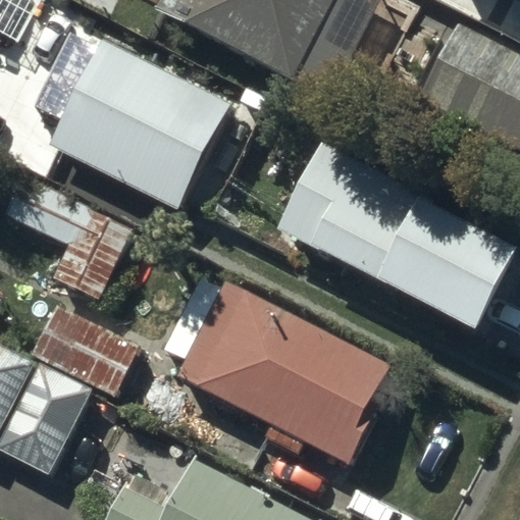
[(377,0),(157,0),(153,9),(327,99),(377,0)]
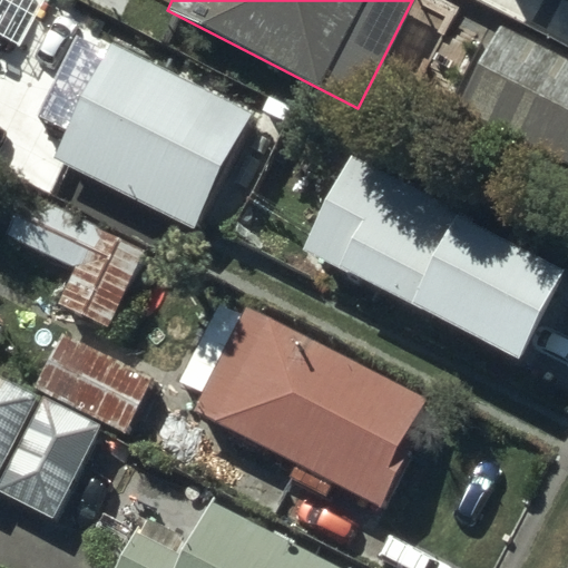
[(567,61),(498,27),(458,109),(567,163),(567,61)]
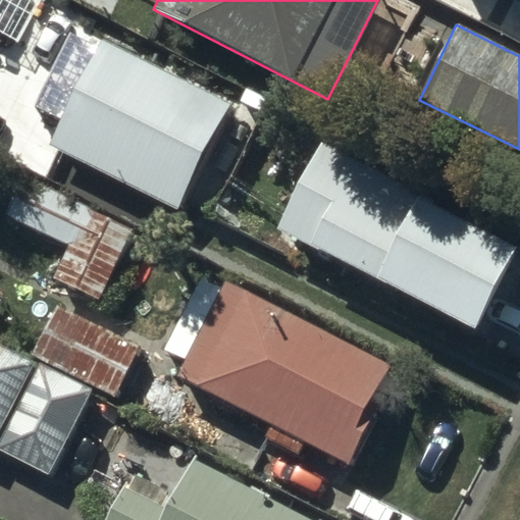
[(227,102),(100,41),(49,145),(176,206),(227,102)]
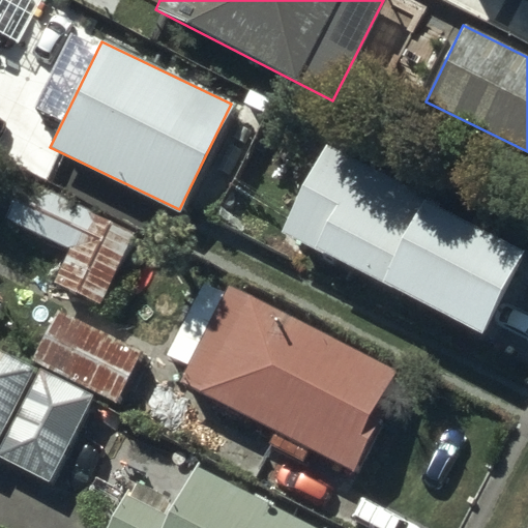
[(527,253),(323,145),(280,227),(484,334),(527,253)]
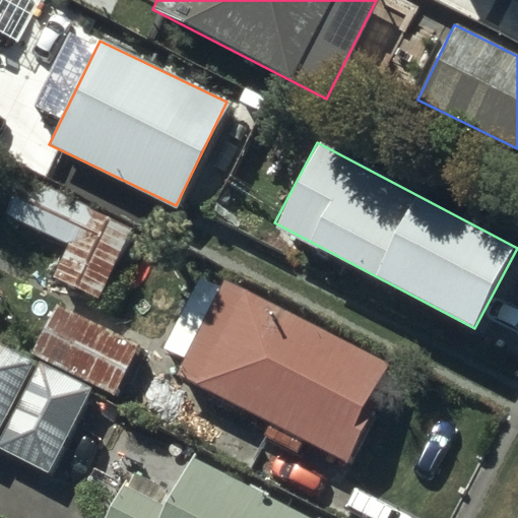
[(140,237),(28,185),(11,220),(76,251),(60,286),(106,308),(140,237)]
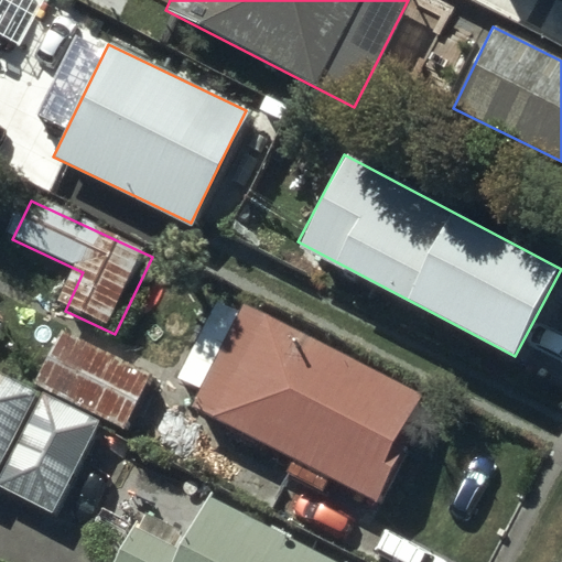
[(434,406),(249,315),(246,322),(220,310),(182,388),(204,399),(194,419),(298,469),(291,484),(326,501),(333,489),(381,512),(434,406)]
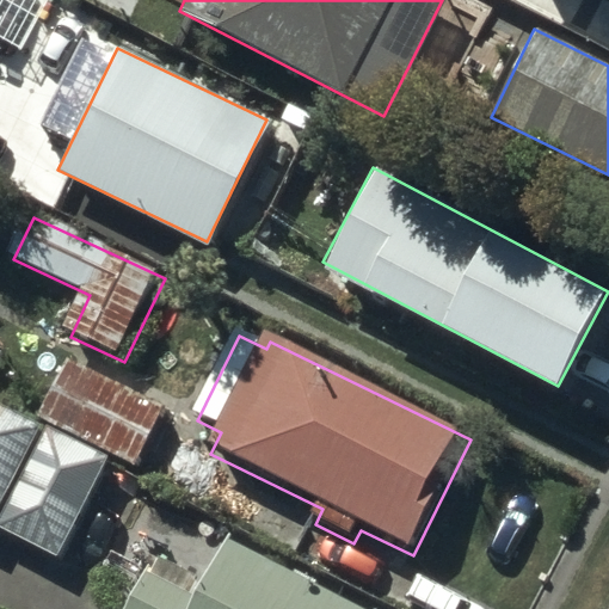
[(164,414),(73,369),(45,425),(136,469),(164,414)]
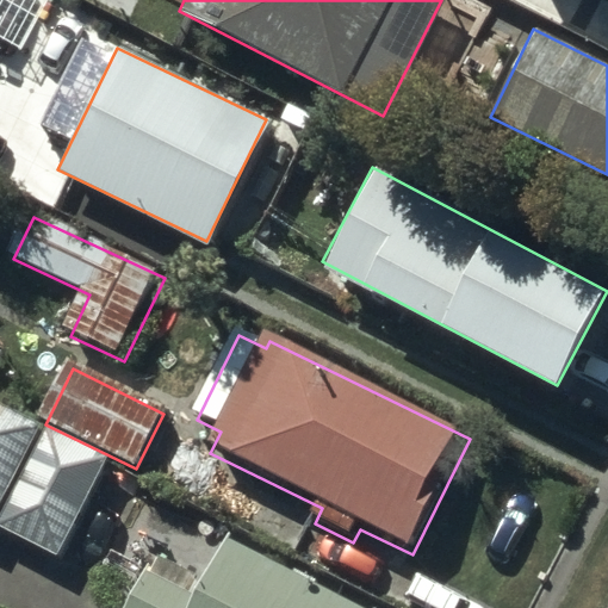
[(0,490),(32,430),(0,414),(0,490)]
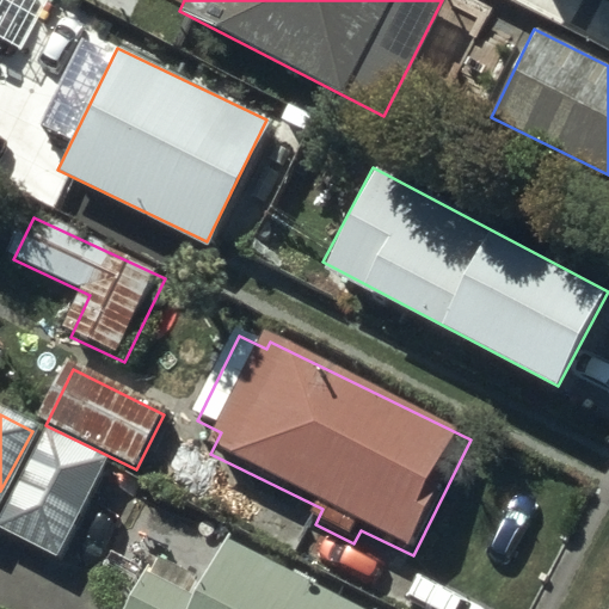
[(104,463),(43,434),(0,521),(0,531),(56,560),(104,463)]
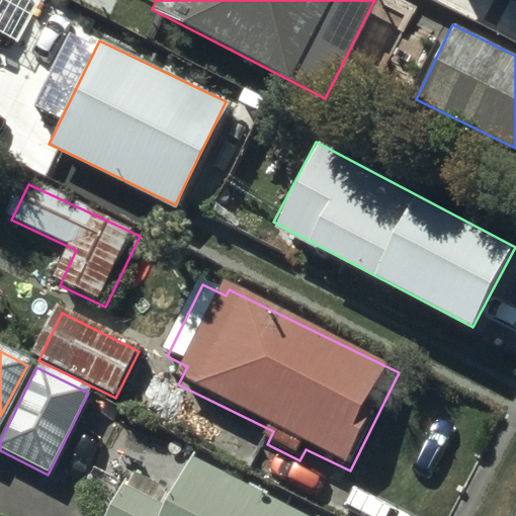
[(193,401),(156,379),(141,404),(178,426),(193,401)]
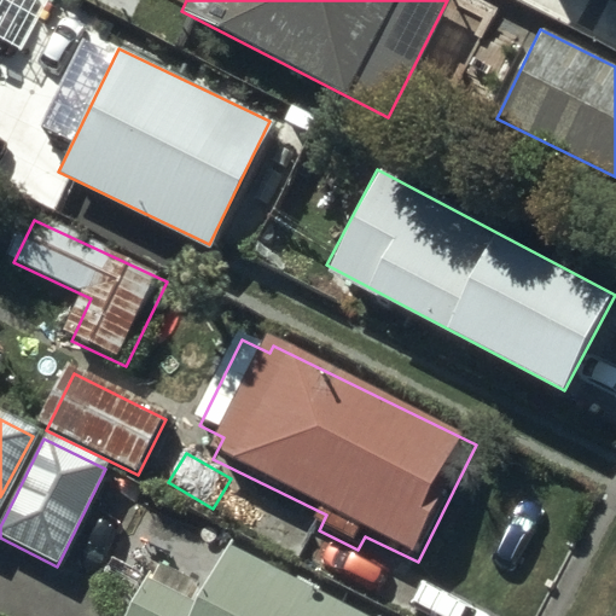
[(198,598),(143,570),(118,615),(370,615),(227,541),(198,598)]
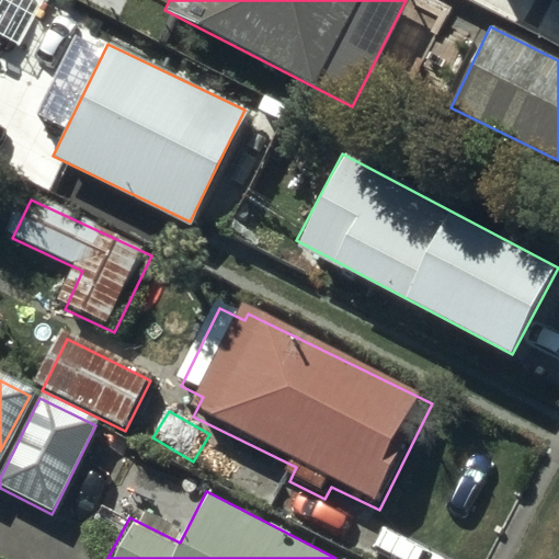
All buildings are outlined.
